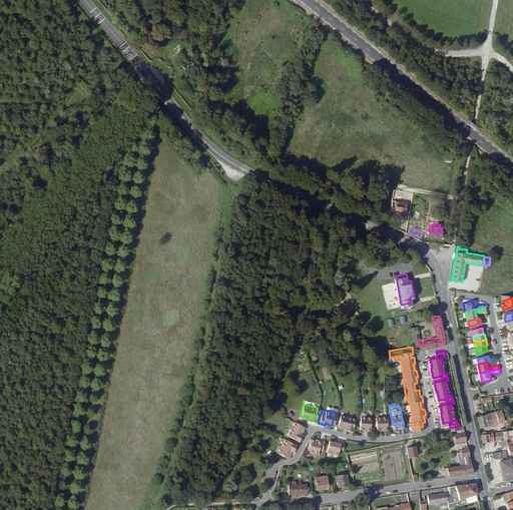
[(496,413),(498,424),(505,421),(502,411),(496,413)]
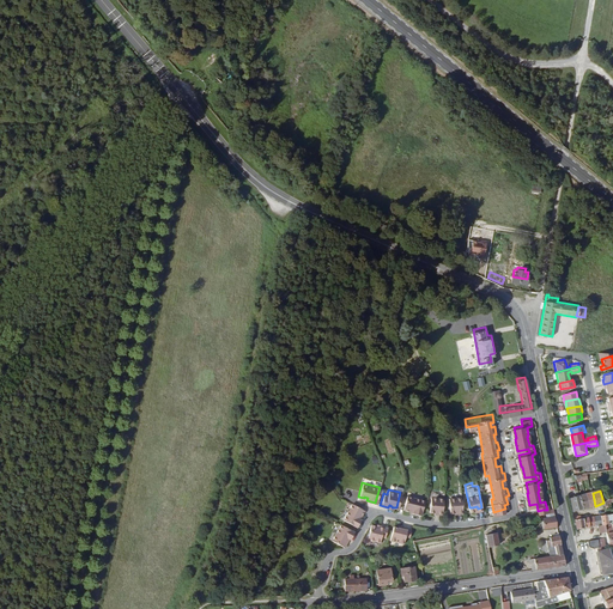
[(413,511),(422,512),(424,498),(406,493),(404,507),(410,509),(411,507),(413,507),(413,511)]
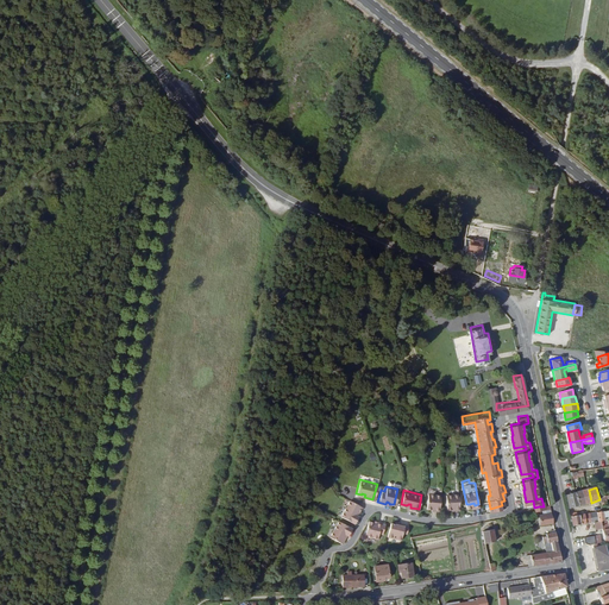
[(434,508),(439,509),(440,491),(428,490),(426,505),(431,505),(434,505),(434,508)]
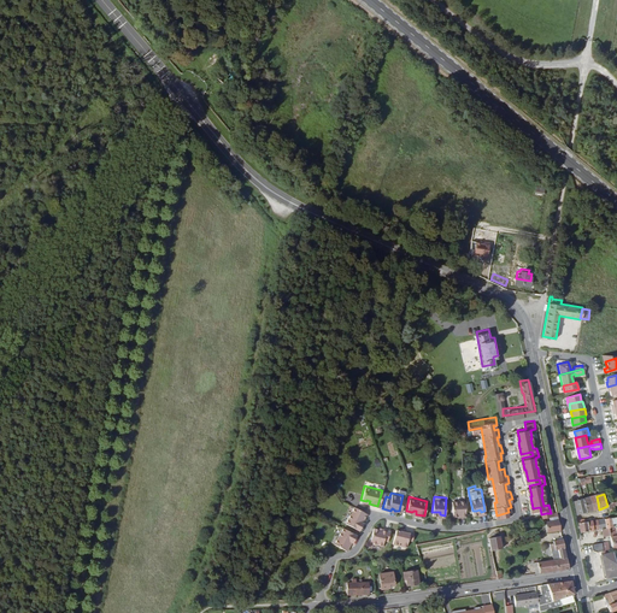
[(462,514),(465,513),(464,496),(452,497),(453,513),(458,512),(460,512),(462,514)]
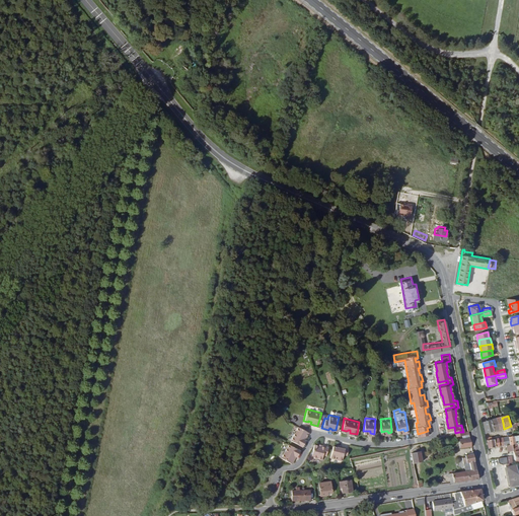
[(485,423),(488,435),(494,432),(491,421),(485,423)]
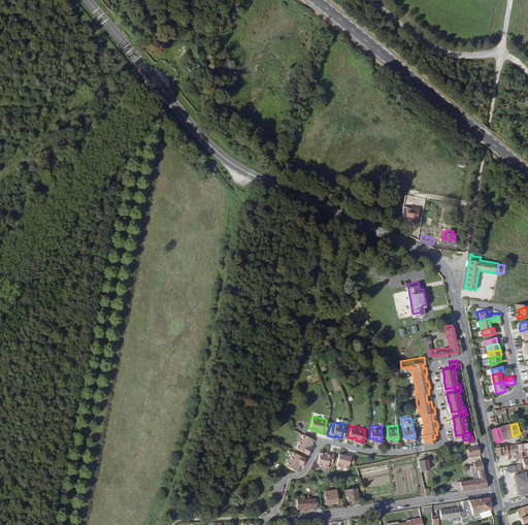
[(307,440),(309,436),(297,430),(290,443),(303,450),(307,444),(305,443),(306,440),(307,440)]
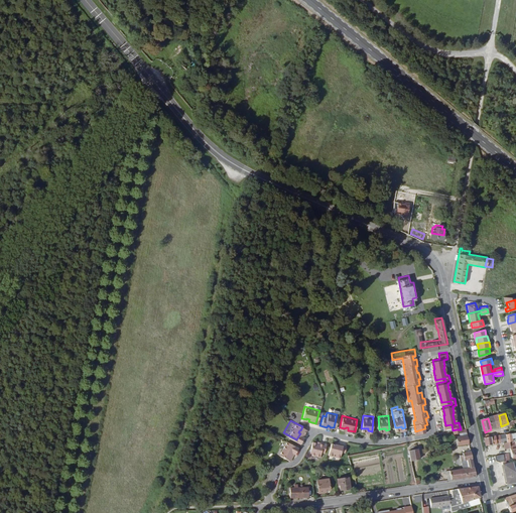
[(456,443),(467,441),(465,428),(461,429),(457,429),(458,433),(454,434),(456,443)]
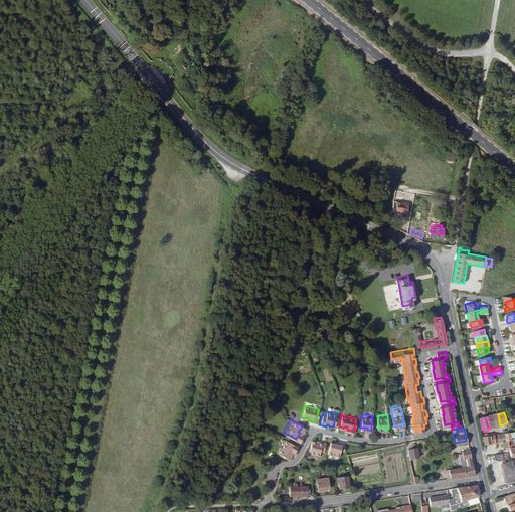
[(297,447),(285,440),(278,454),(288,460),(291,455),(290,454),(291,452),(293,453),(297,447)]
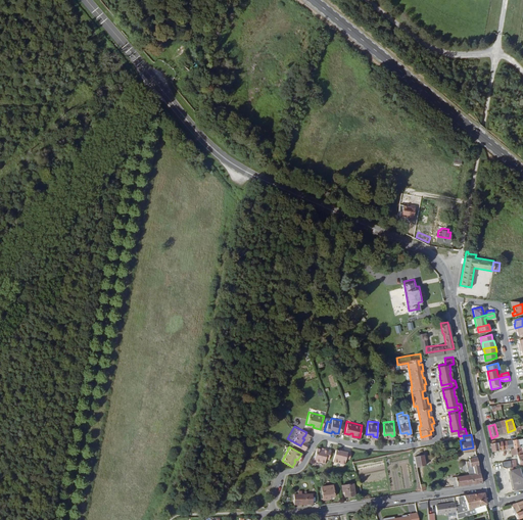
[(522,446),(516,448),(513,448),(514,454),(519,454),(520,459),(521,465),(522,464),(522,446)]
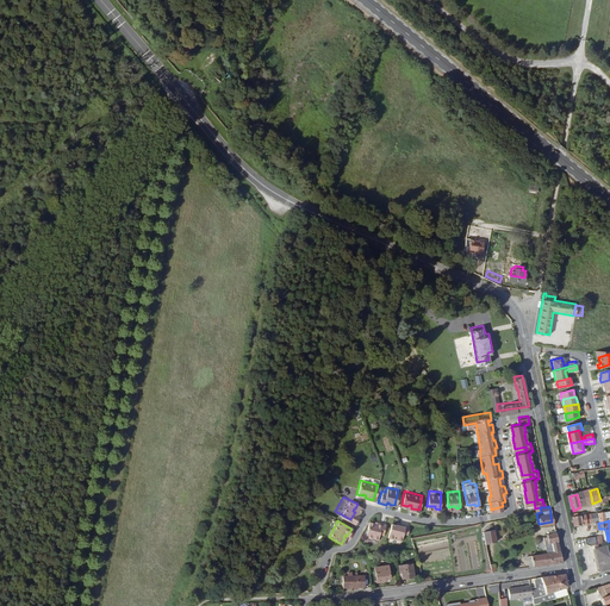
[(396,525),(392,524),(388,537),(403,541),(404,533),(408,533),(410,525),(400,523),(400,525),(396,525)]
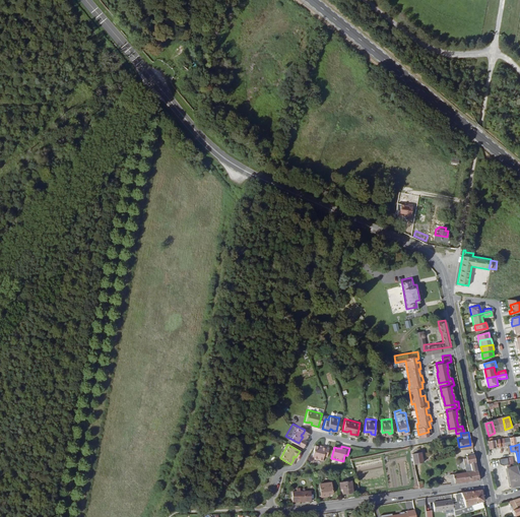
[(315,447),(312,459),(322,462),(323,457),(327,458),(329,449),(322,447),(321,449),(318,448),(318,447),(315,447)]
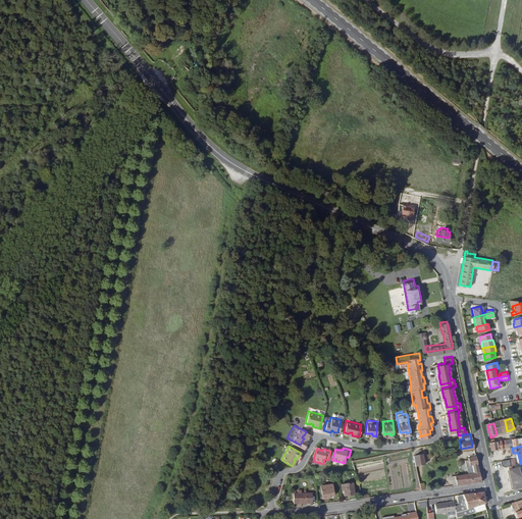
[(425,450),(417,451),(419,463),(427,461),(425,450)]
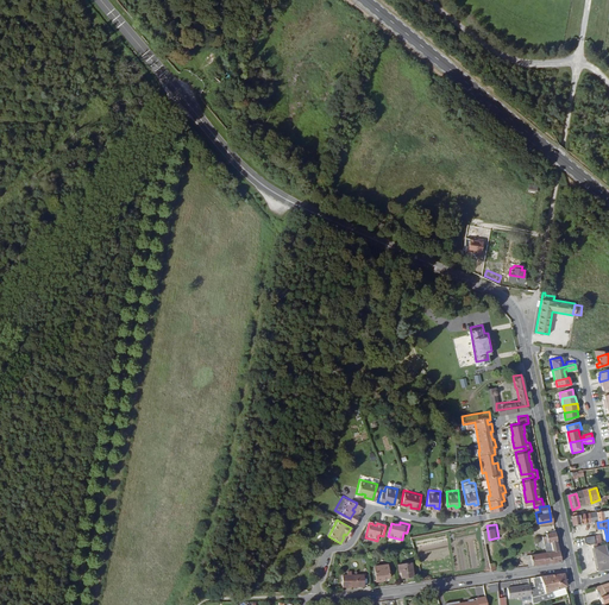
[(527,552),(528,565),(559,560),(553,528),(544,529),(544,531),(541,531),(544,549),(527,552)]
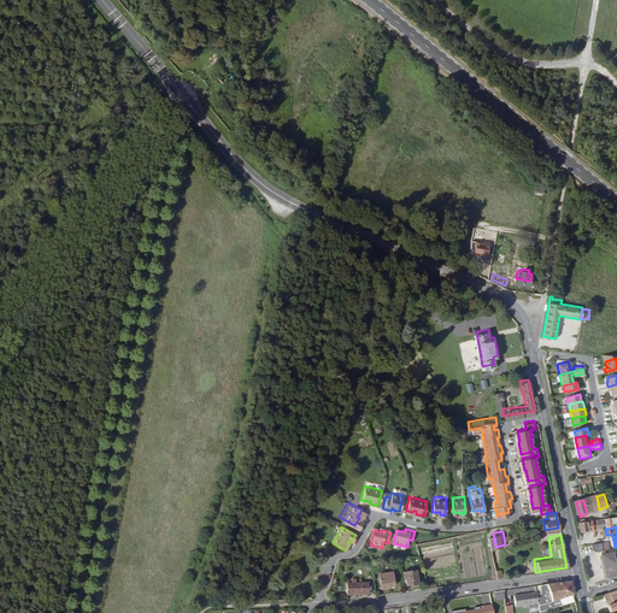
[(609,542),(595,544),(597,550),(599,553),(603,552),(611,550),(609,542)]
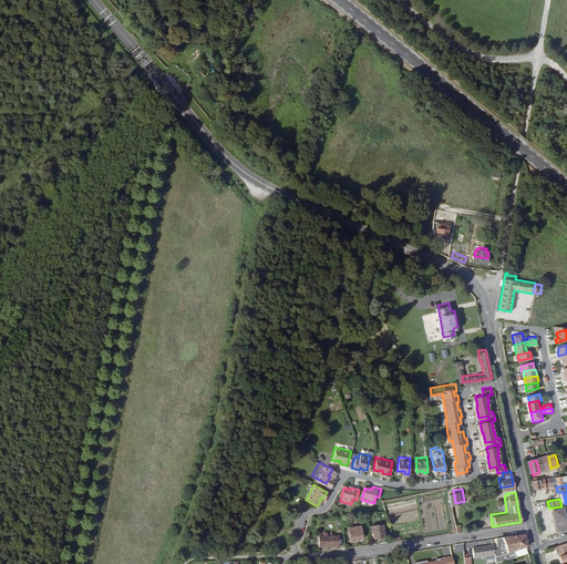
[(554,512),(556,521),(558,533),(566,530),(566,514),(566,510),(554,512)]
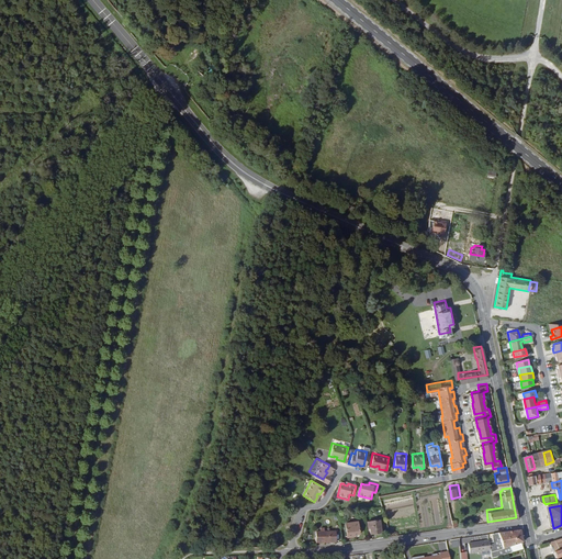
[(380,518),(368,521),(368,528),(371,528),(371,534),(382,532),(380,518)]
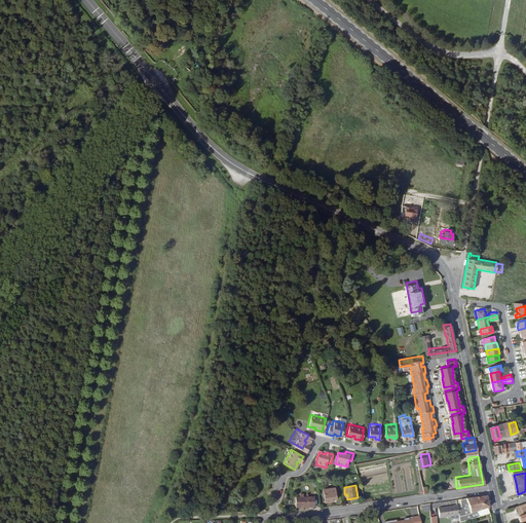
[(337,487),(325,488),(326,501),(333,501),(333,499),(338,498),(337,487)]
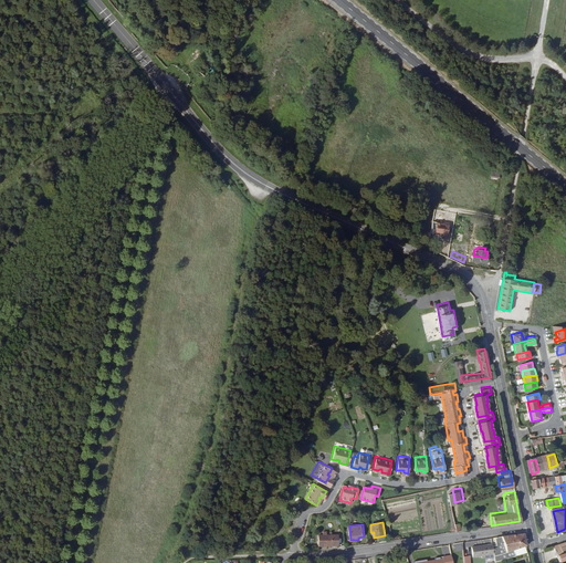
[(320,532),(318,543),(339,543),(339,532),(327,532),(327,529),(324,529),(324,532),(320,532)]
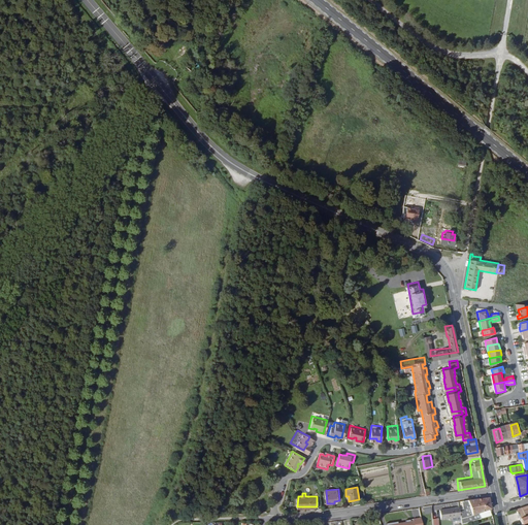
[(458,515),(460,523),(462,522),(479,518),(476,513),(488,510),(489,509),(487,496),(460,500),(461,507),(457,507),(458,515)]
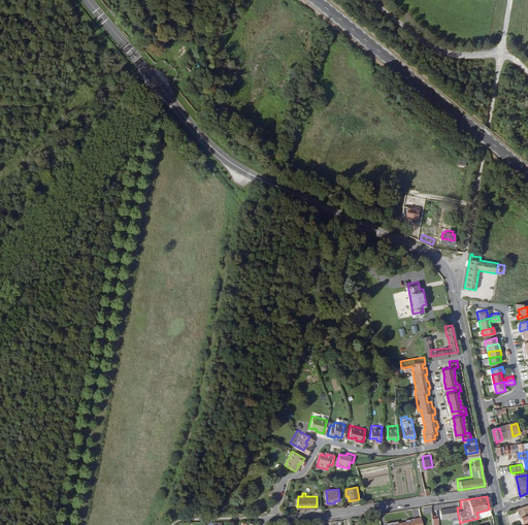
[(527,502),(516,506),(519,515),(521,521),(527,518),(527,502)]
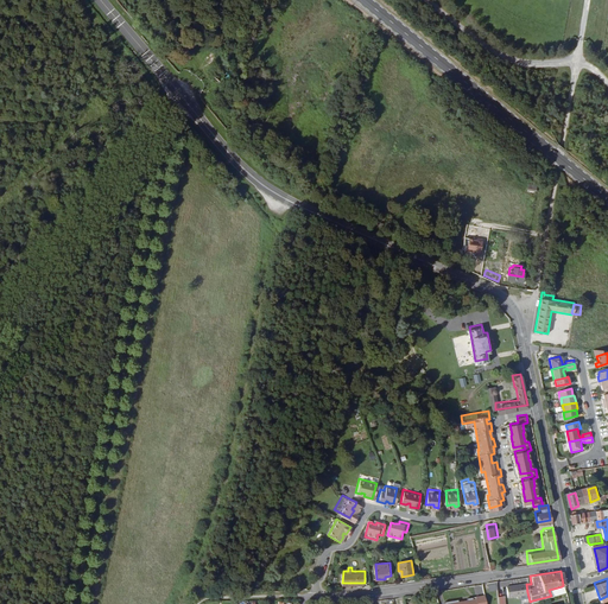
[(526,584),(526,582),(504,585),(505,596),(527,592),(526,584)]
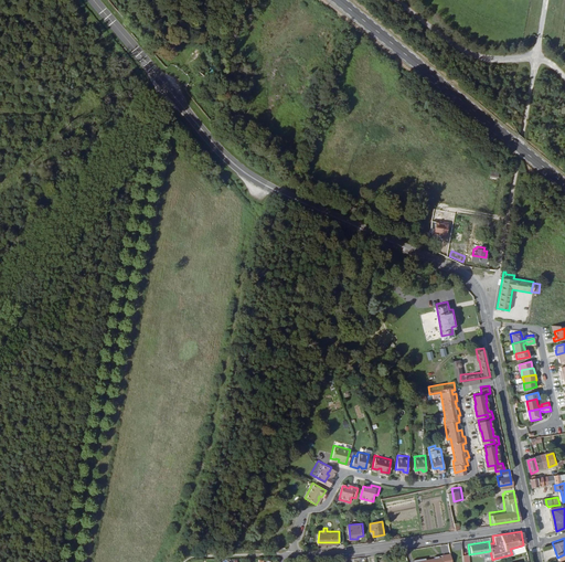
[(512,554),(522,551),(522,545),(510,549),(512,554)]
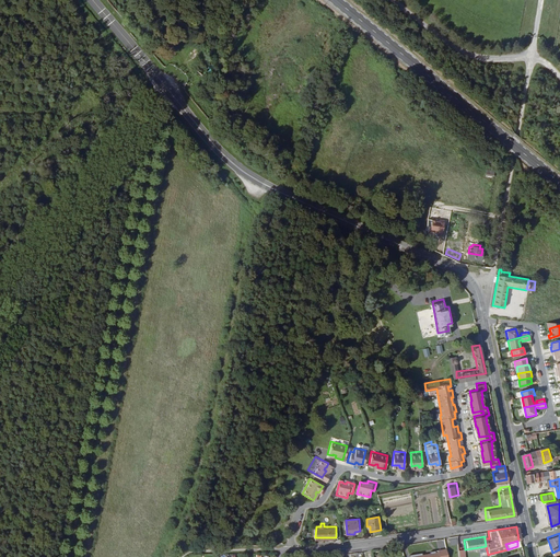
[(447,556),(446,546),(407,552),(407,556),(447,556)]
